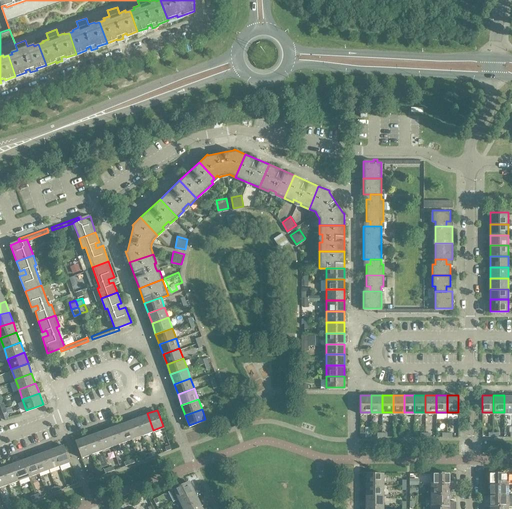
[(153,430),(147,413),(137,417),(143,433),(153,430)]
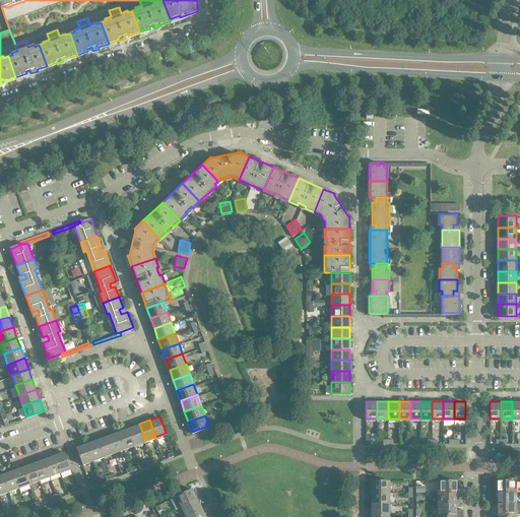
[(145,440),(139,424),(128,428),(134,444),(145,440)]
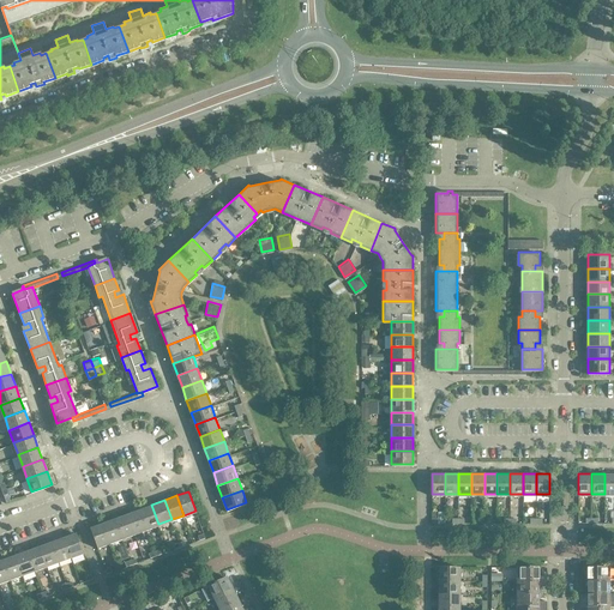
[(281,508),(278,501),(270,503),(272,512),(281,508)]
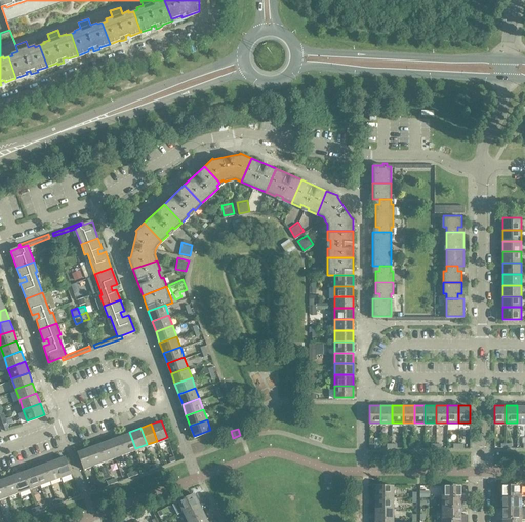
[(135,448),(129,432),(119,436),(125,452),(135,448)]
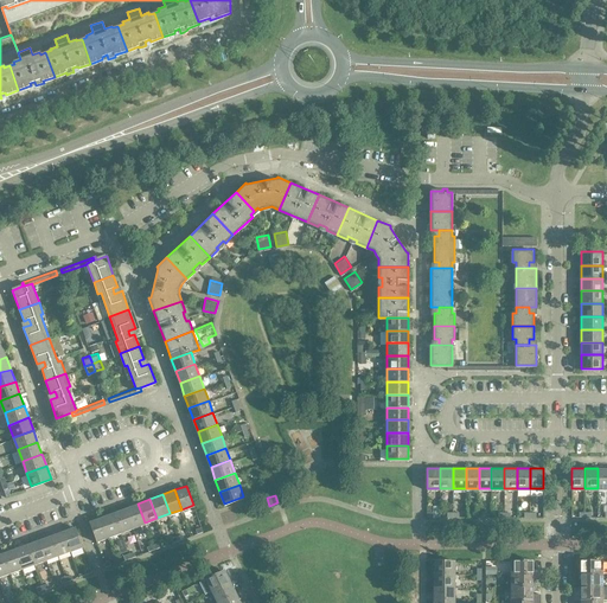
[(145,523),(138,504),(126,507),(133,527),(145,523)]
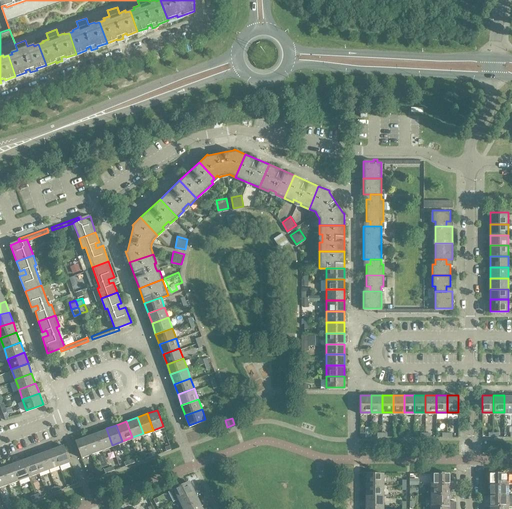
[(112,445),(106,428),(96,432),(102,448),(112,445)]
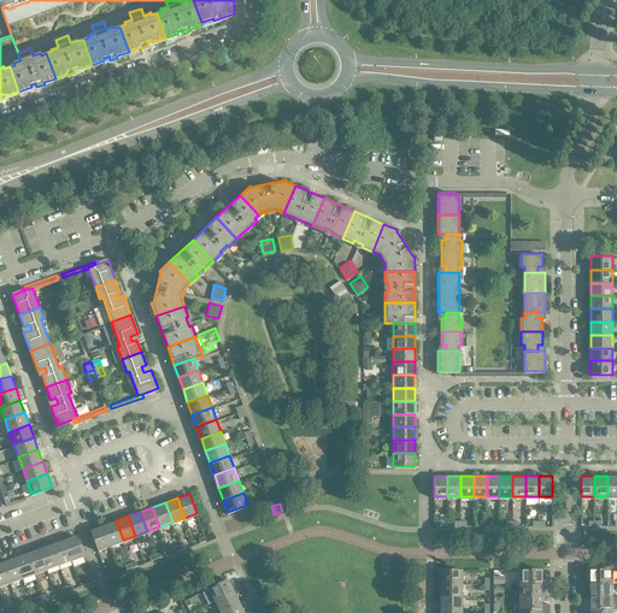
[(123,540),(116,520),(104,525),(110,544),(123,540)]
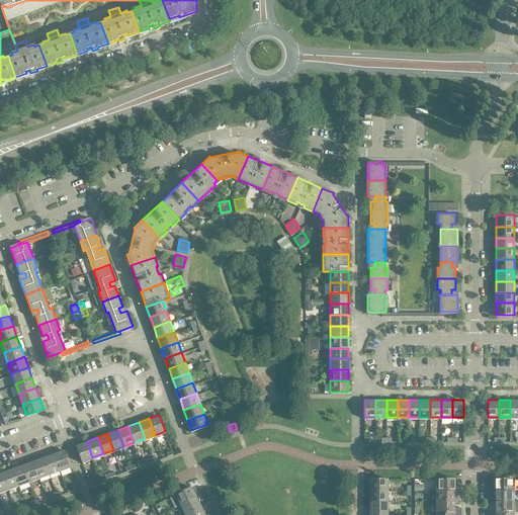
[(92,457),(87,441),(76,444),(82,461),(92,457)]
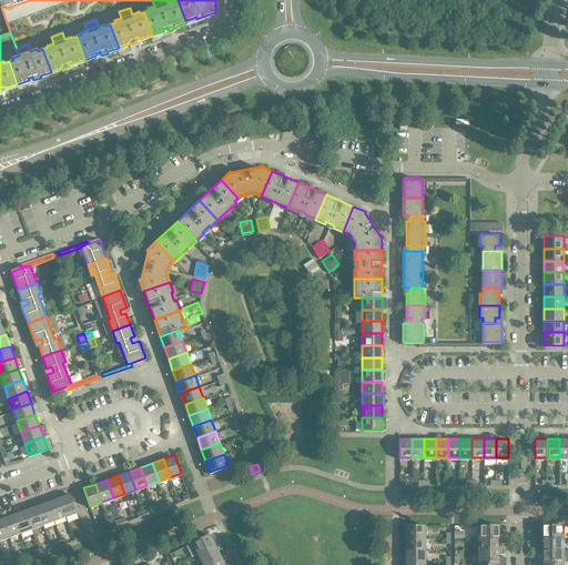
[(78,511),(71,493),(59,496),(66,515),(78,511)]
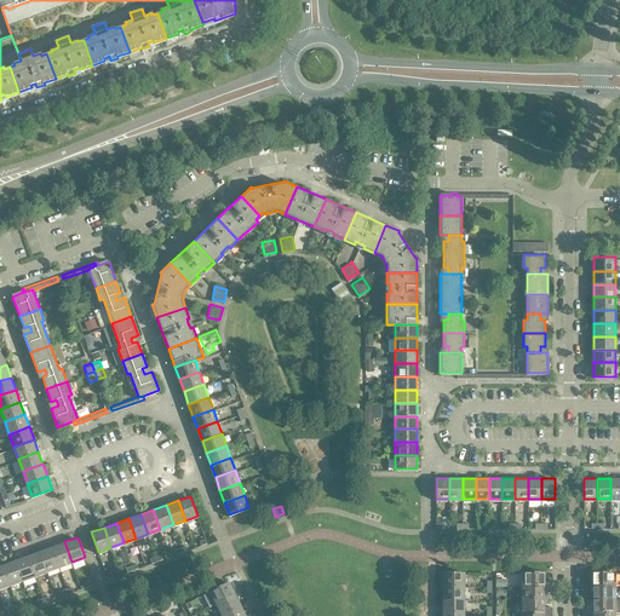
[(72,562),(64,541),(52,546),(59,566),(72,562)]
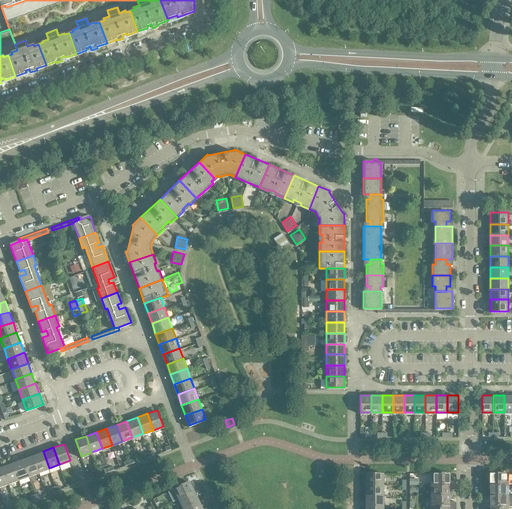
[(49,468),(43,451),(33,455),(39,471),(49,468)]
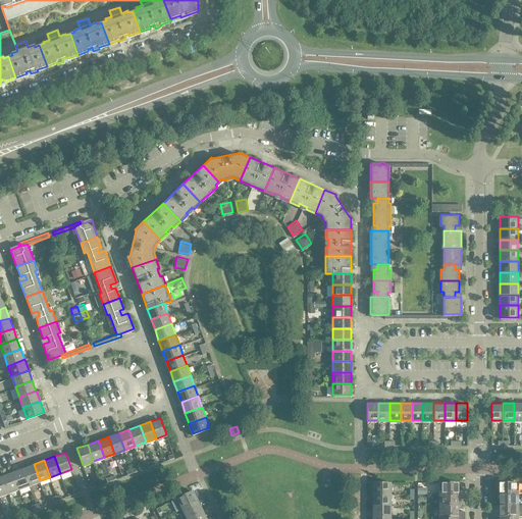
[(40,480),(34,464),(23,468),(30,484),(40,480)]
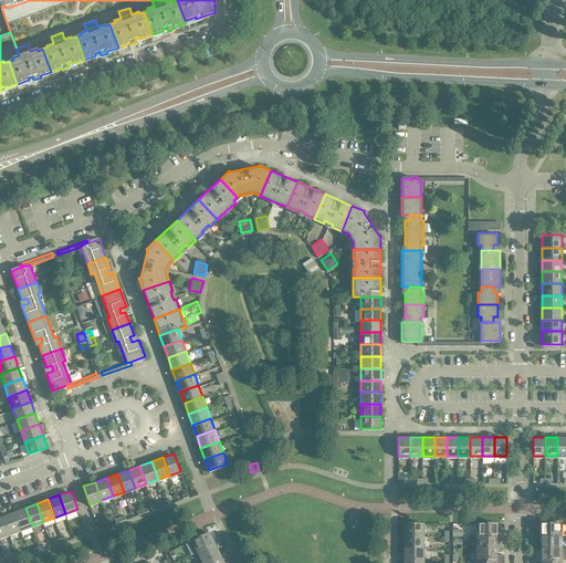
[(32,525),(25,508),(13,511),(20,530),(32,525)]
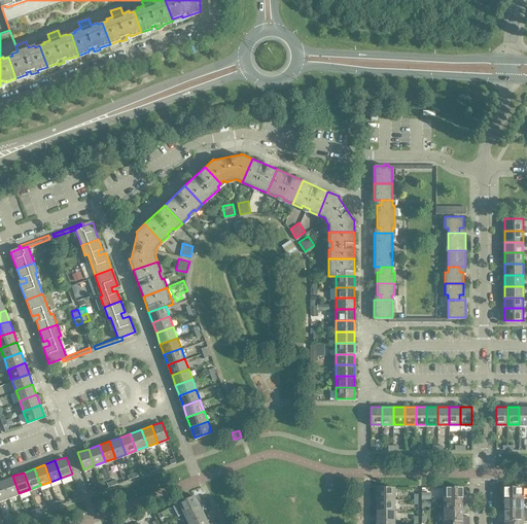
[(19,493),(12,476),(2,480),(8,497),(19,493)]
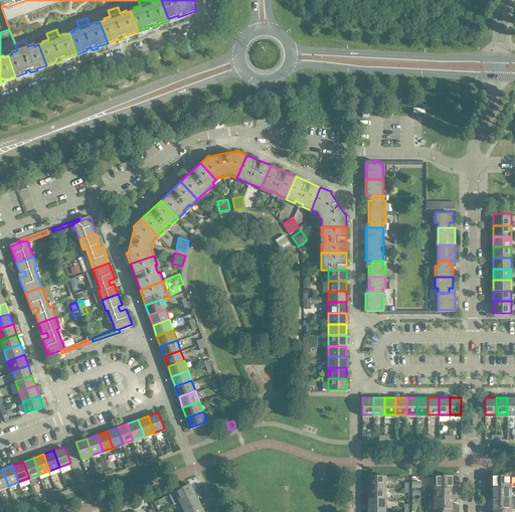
[(0,488),(8,486),(2,469),(0,469),(0,488)]
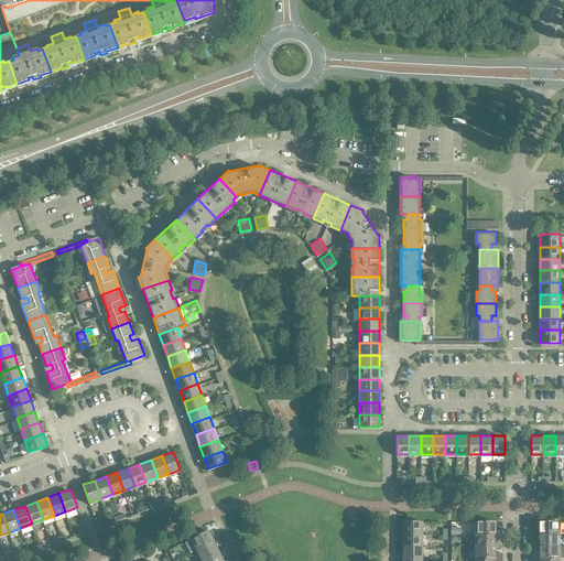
[(422,532),(422,520),(403,520),(403,532),(422,532)]
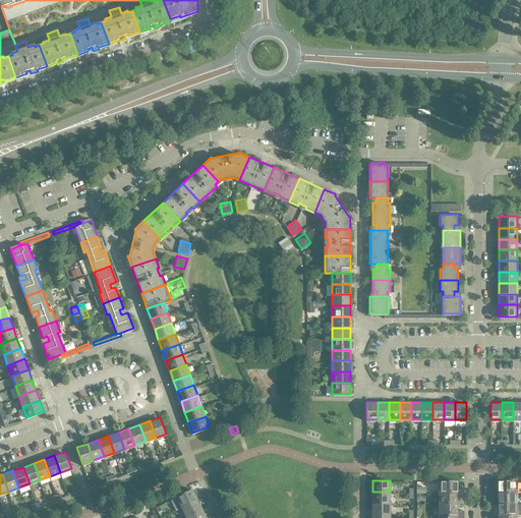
[(457,490),(457,480),(439,480),(439,492),(464,492),(464,486),(460,486),(460,487),(458,490),(457,490)]
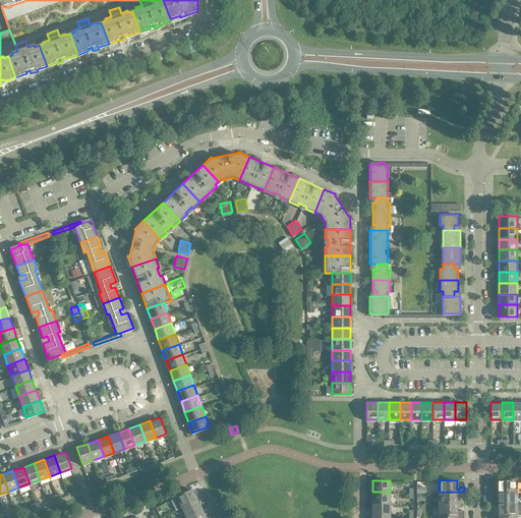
[(517,492),(517,480),(499,480),(499,492),(517,492)]
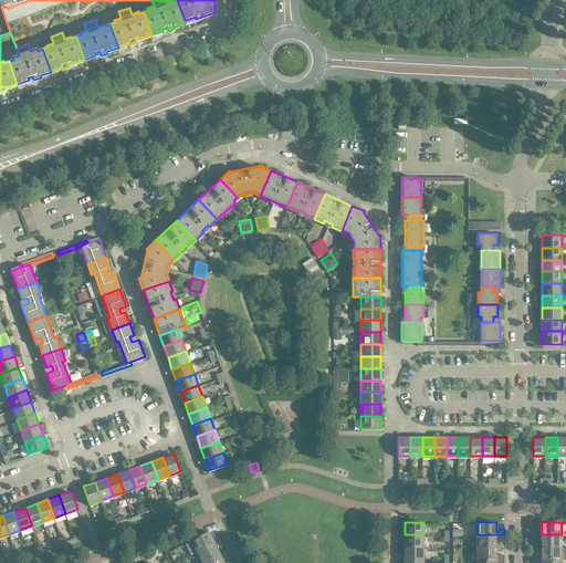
[(215,541),(209,530),(191,539),(197,550),(215,541)]
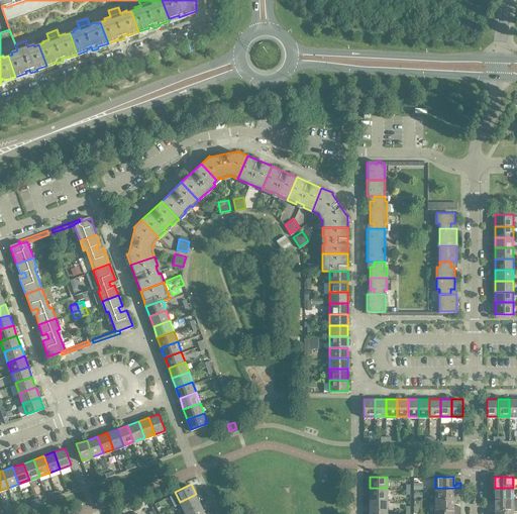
[(387,499),(387,488),(370,488),(370,499),(387,499)]
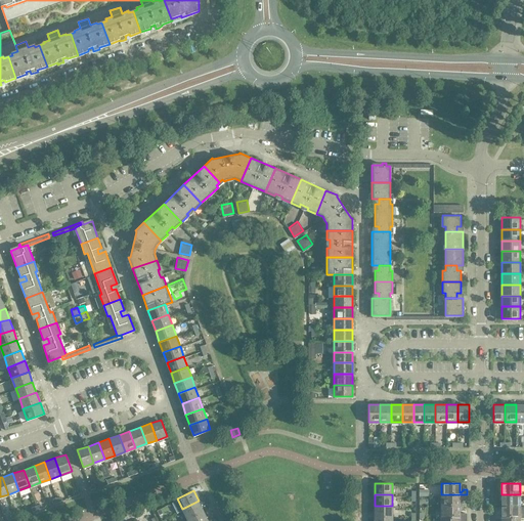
[(460,506),(460,496),(461,496),(463,497),(463,500),(467,500),(467,494),(441,494),(441,506),(460,506)]
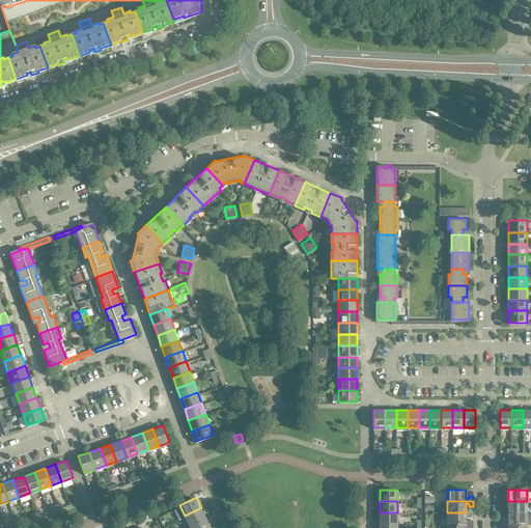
[(527,512),(527,501),(508,501),(508,512),(527,512)]
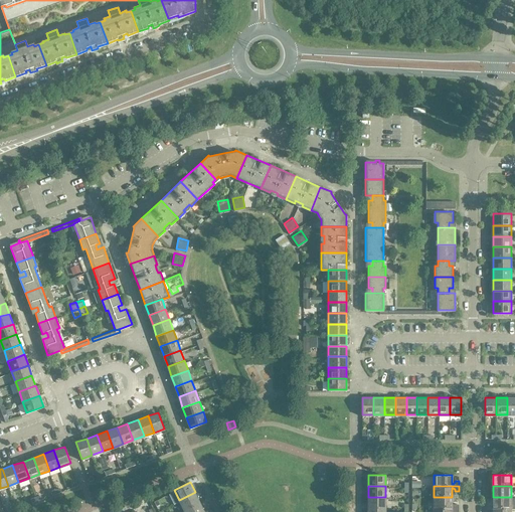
[(200,502),(195,492),(179,500),(184,510),(200,502)]
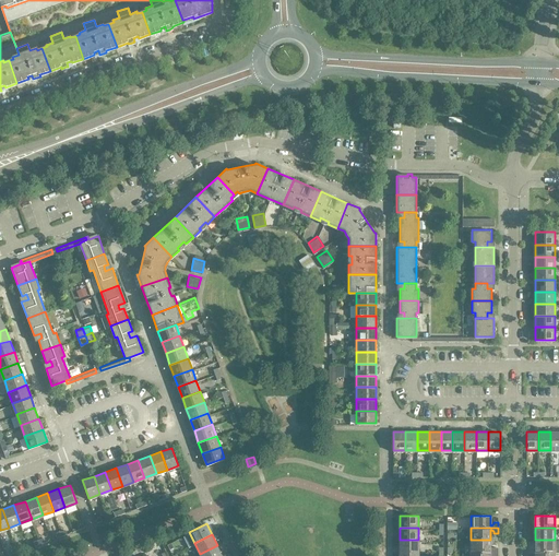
[(418,552),(418,540),(400,540),(400,551),(418,552)]
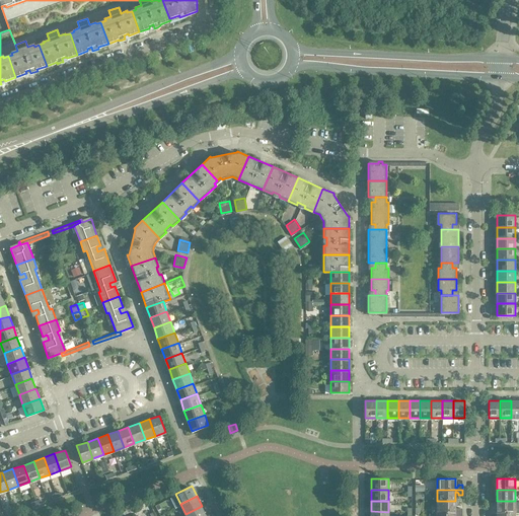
[(455,509),(455,501),(437,501),(437,511),(462,511),(462,507),(458,507),(458,508),(456,509),(455,509)]
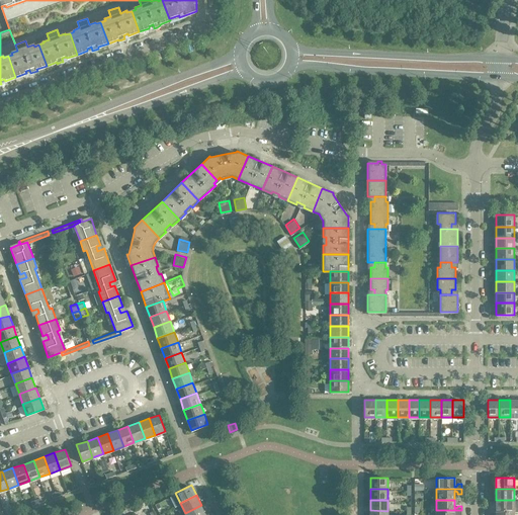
[(514,510),(514,500),(496,500),(496,510),(514,510)]
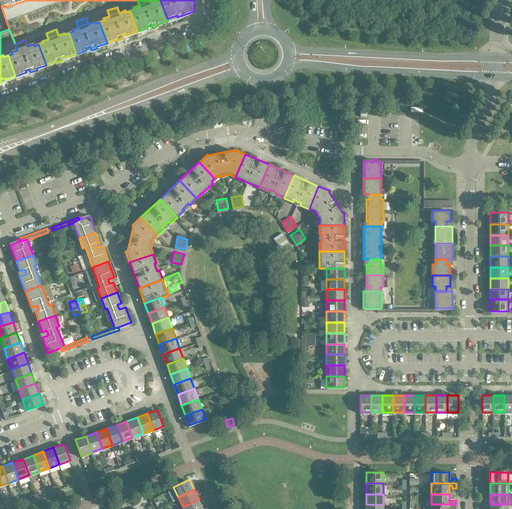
[(203,508),(204,508),(199,499),(183,507),(184,508),(203,508)]
